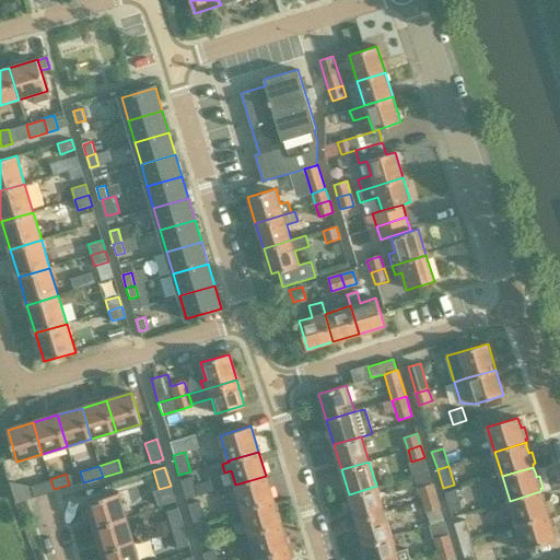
[(181,480),(186,499),(197,496),(191,476),(181,480)]
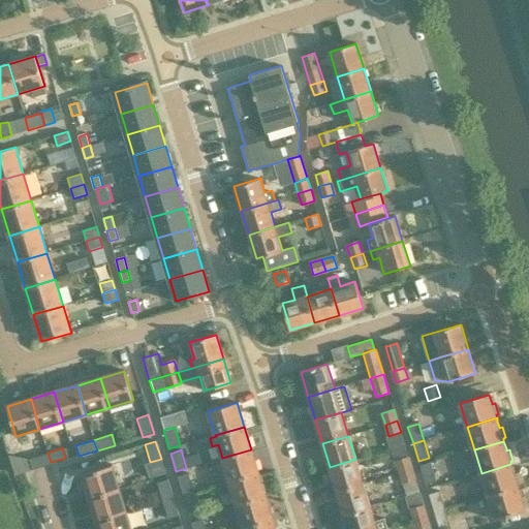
[(257,472),(251,449),(222,458),(225,468),(228,480),(257,472)]
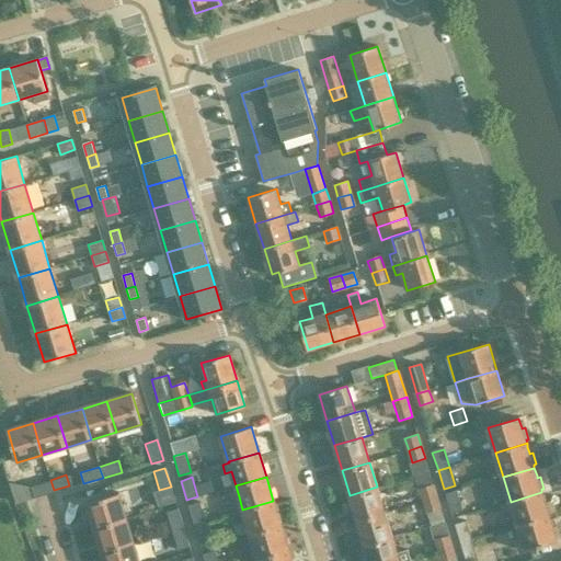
[(31,485),(34,495),(54,490),(50,480),(31,485)]
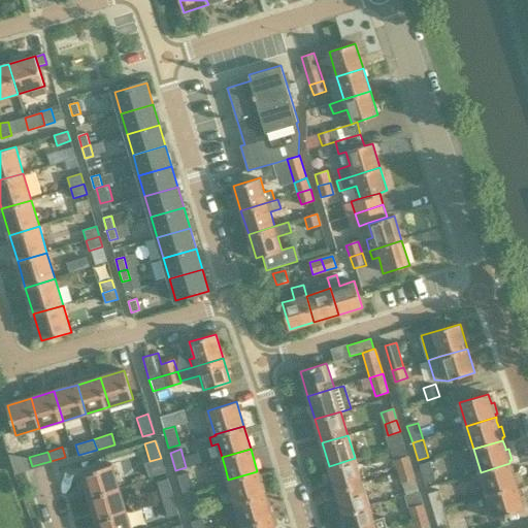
[(395,460),(398,470),(410,467),(407,456),(395,460)]
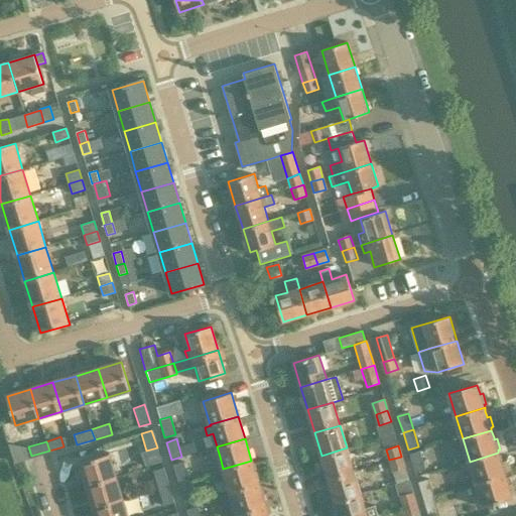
[(347,447),(321,456),(329,479),(354,471),(347,447)]
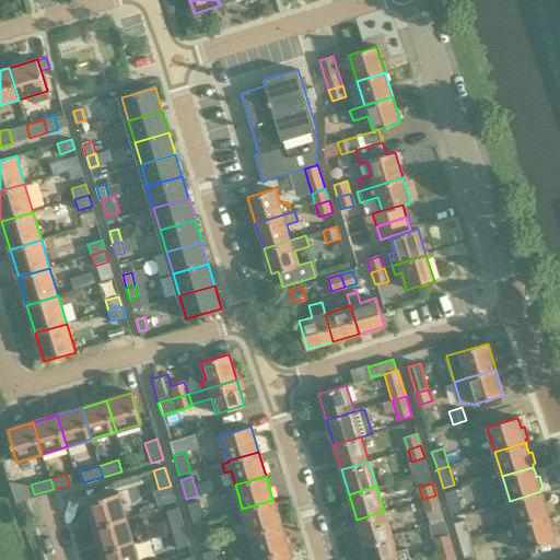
[(444,492),(451,512),(462,509),(455,489),(444,492)]
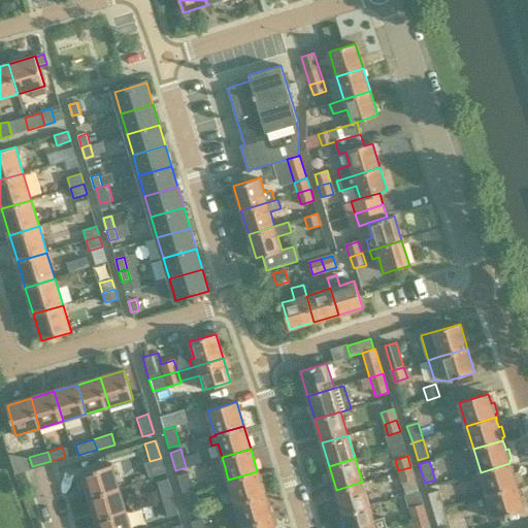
[(509,463),(481,472),(488,495),(517,486),(517,484),(519,483),(516,472),(513,472),(513,471),(510,466),(509,463)]
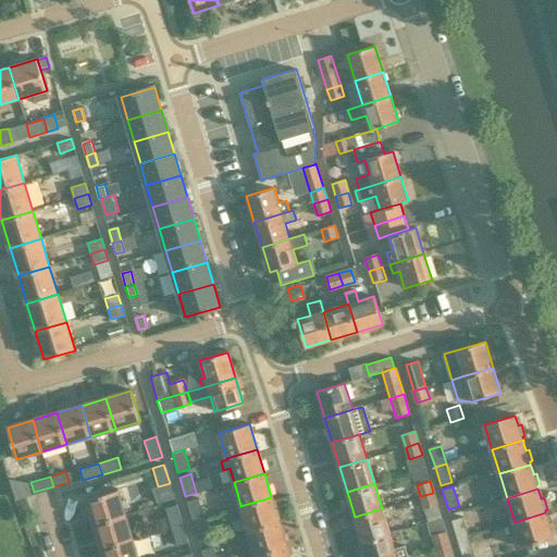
[(86,499),(94,524),(124,515),(116,490),(86,499)]
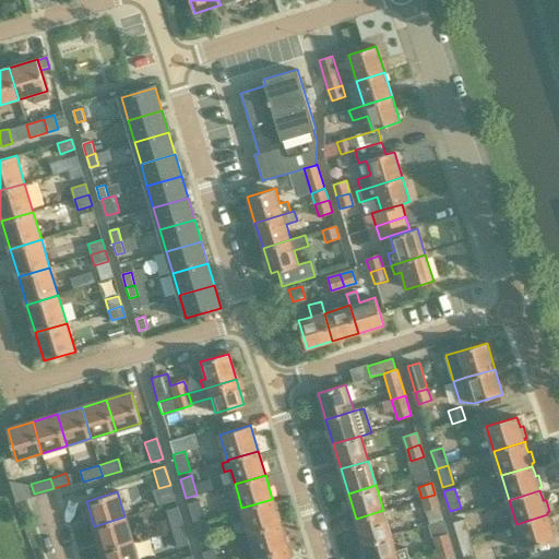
[(435,495),(421,498),(425,511),(438,508),(435,495)]
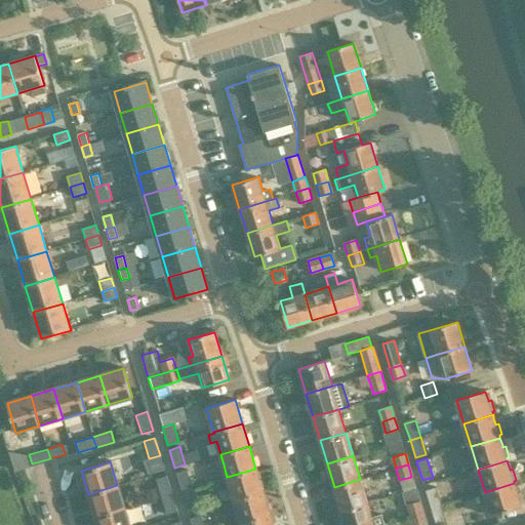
[(234,500),(263,491),(255,469),(227,477),(234,500)]
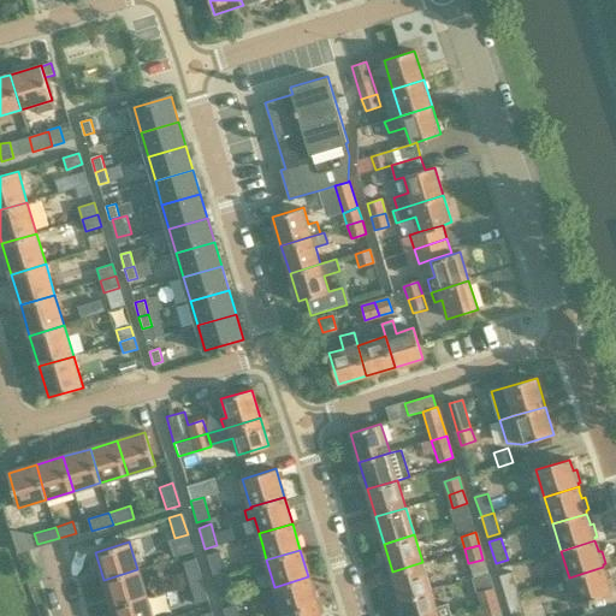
[(225,573),(219,551),(207,555),(213,576),(225,573)]
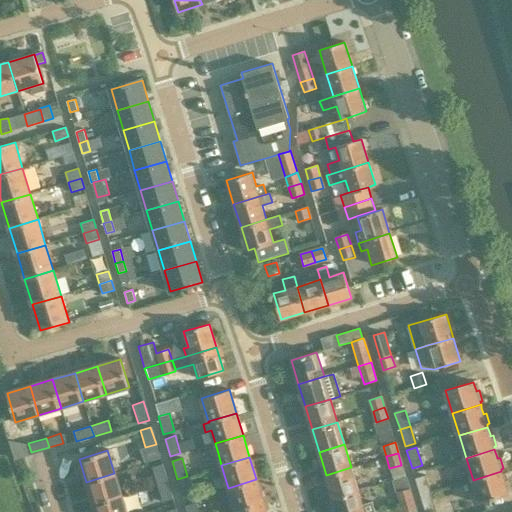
[(162,466),(152,469),(157,484),(167,482),(162,466)]
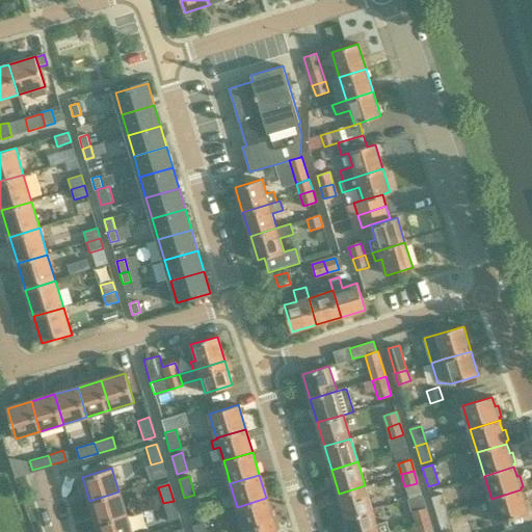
[(365,485),(339,494),(346,517),(372,510),(365,485)]
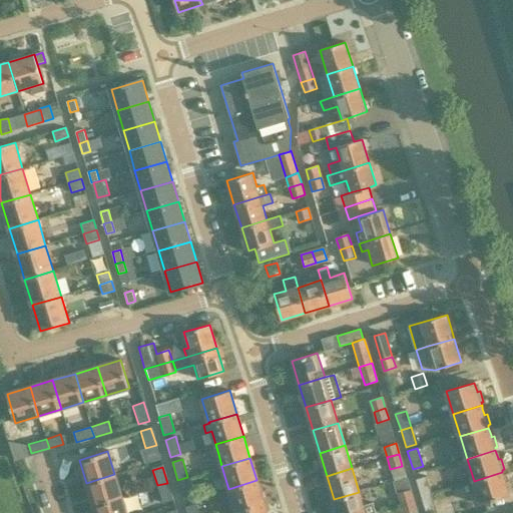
[(502,472),(474,481),(481,504),(509,495),(508,492),(511,491),(508,481),(505,482),(505,480),(503,475),(502,472)]
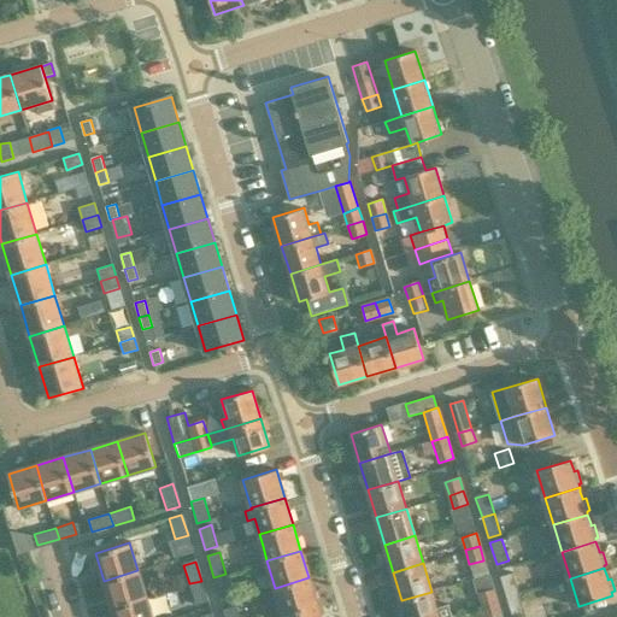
[(137,570),(104,581),(111,607),(146,597),(137,570)]
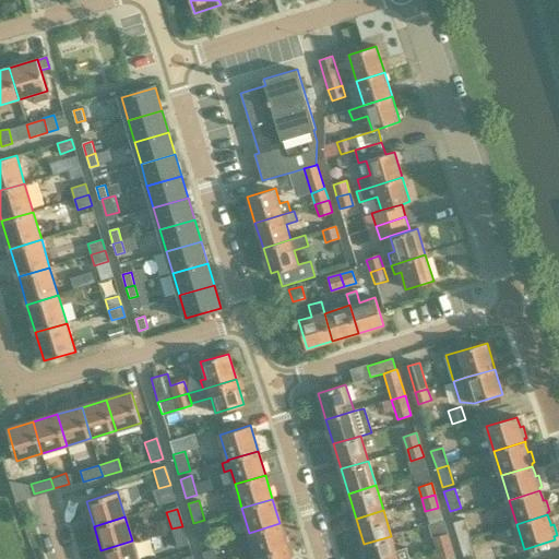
[(464,519),(453,522),(459,540),(470,537),(464,519)]
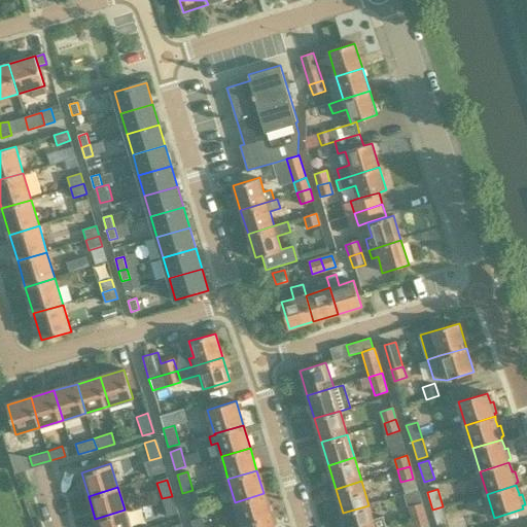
[(199,507),(192,490),(182,493),(187,511),(199,507)]
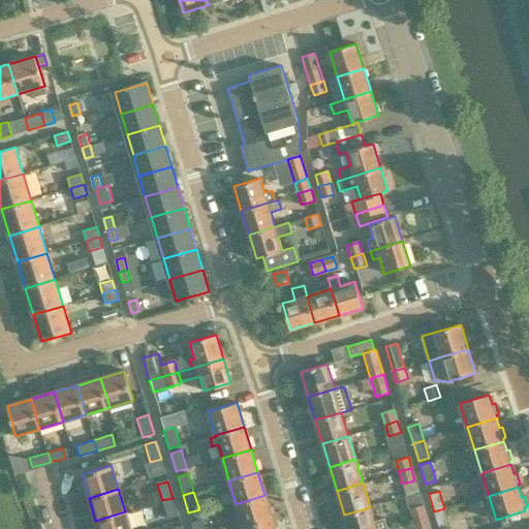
[(243,527),(272,519),(265,495),(236,504),(243,527)]
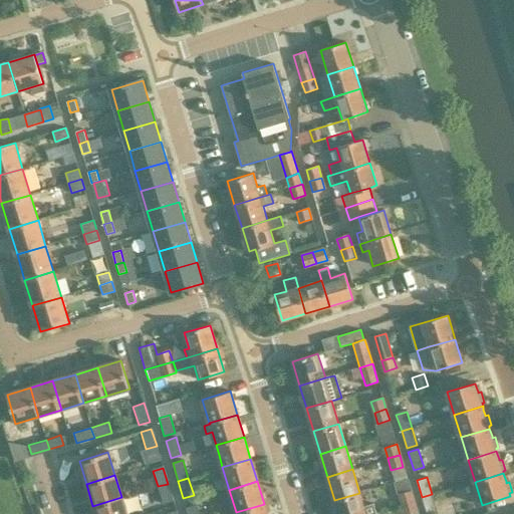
[(172,499),(168,484),(158,486),(162,502),(172,499)]
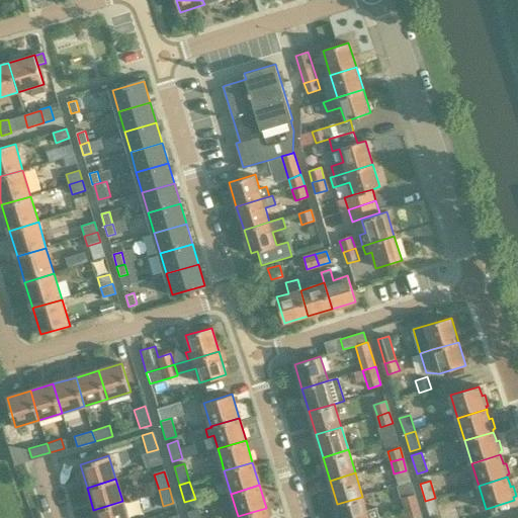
[(402,498),(405,510),(416,506),(413,494),(402,498)]
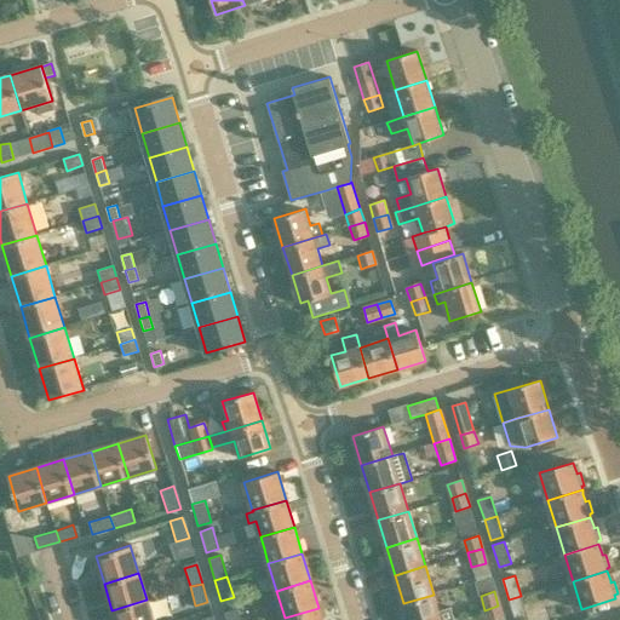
[(434,595),(403,603),(408,619),(451,619),(453,619),(449,608),(440,612),(434,595)]
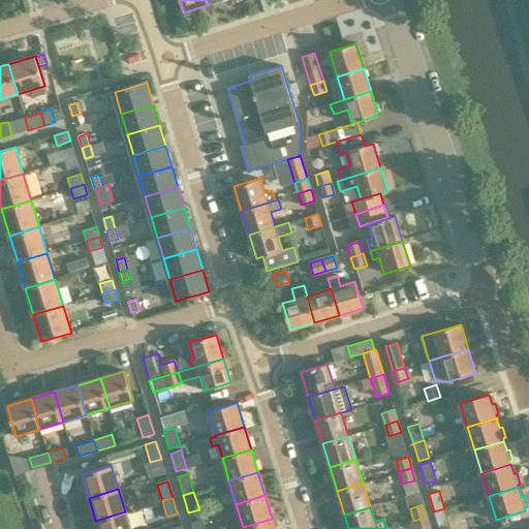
[(442,528),(450,527),(444,508),(434,511),(438,528),(442,528)]
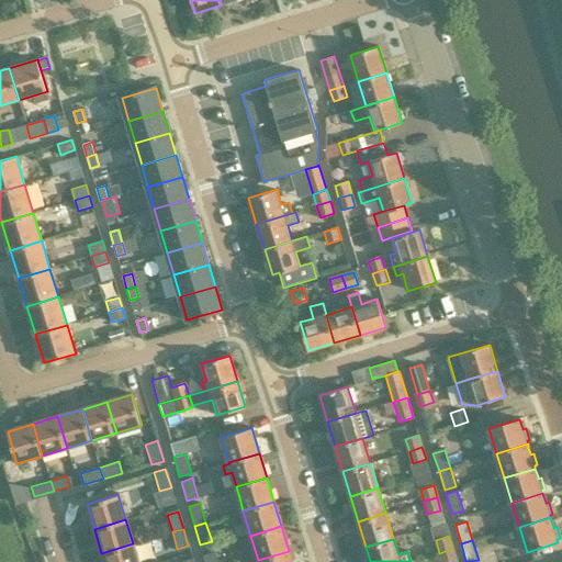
[(137,561),(133,543),(101,553),(103,561),(137,561)]
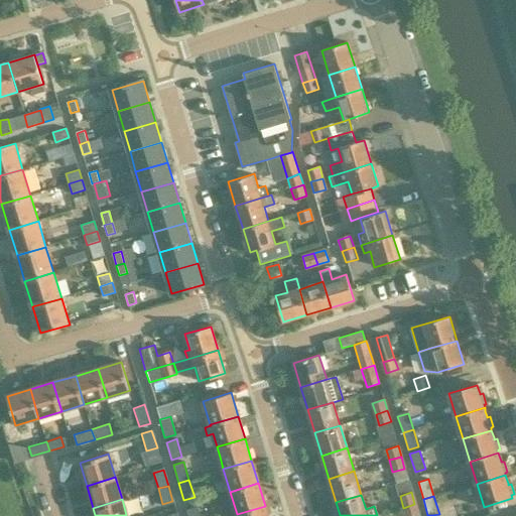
[(414,504),(403,508),(405,515),(414,515),(417,515),(414,504)]
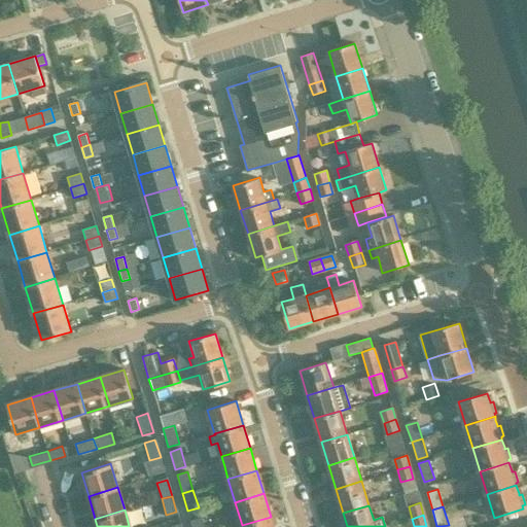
[(273,526),(271,517),(242,525),(242,526),(273,526)]
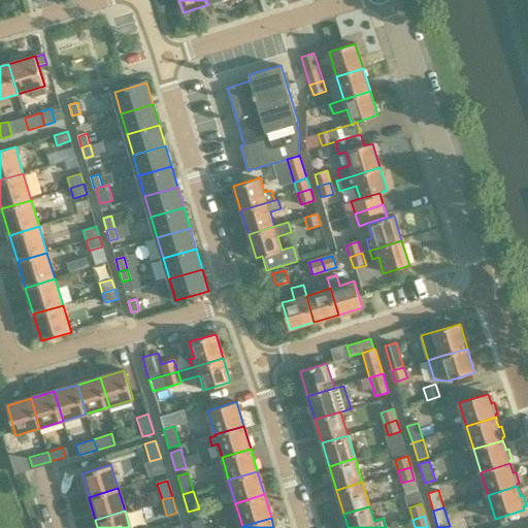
[(204,527),(201,519),(191,522),(192,527),(204,527)]
